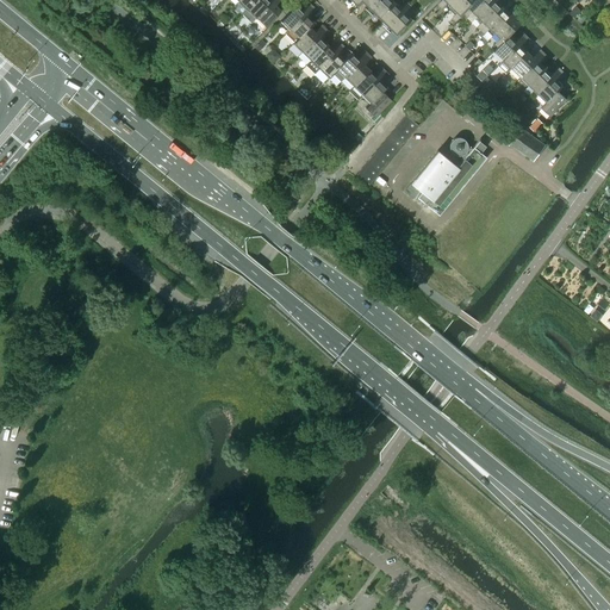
[(247,11),(256,0),(238,0),(237,2),(247,11)]
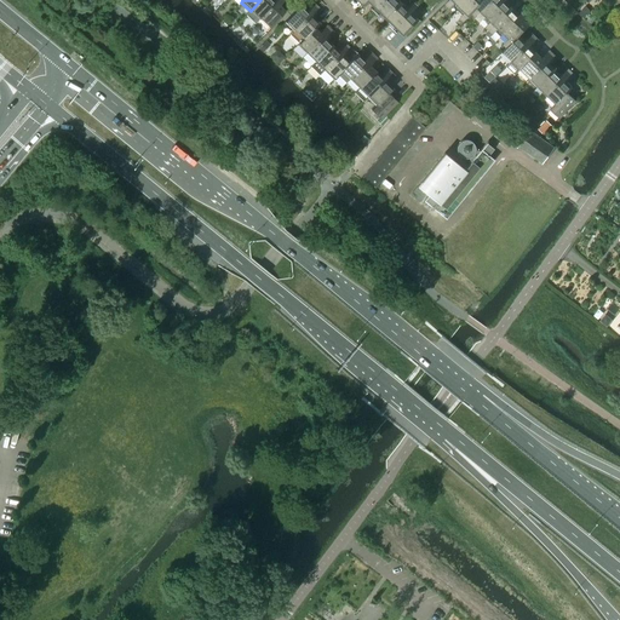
[(254,23),(259,19),(277,0),(260,0),(251,11),(246,15),(254,23)]
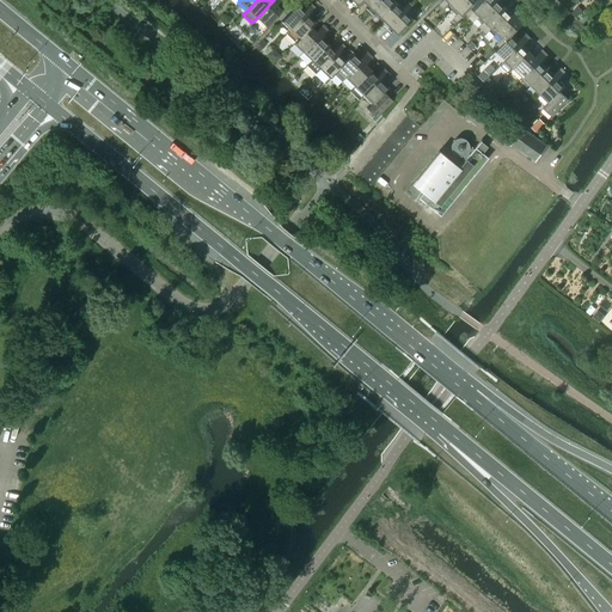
[(264,28),(281,11),(276,5),(281,0),(274,0),(256,19),(264,28)]
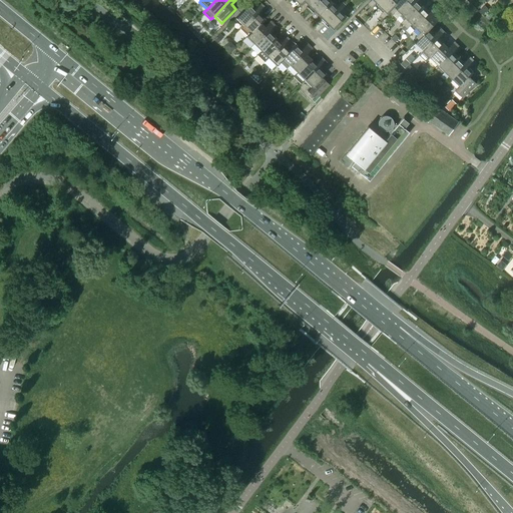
[(310,10),(320,0),(306,0),(302,4),(302,5),(306,1),(311,5),(308,8),(310,10)]
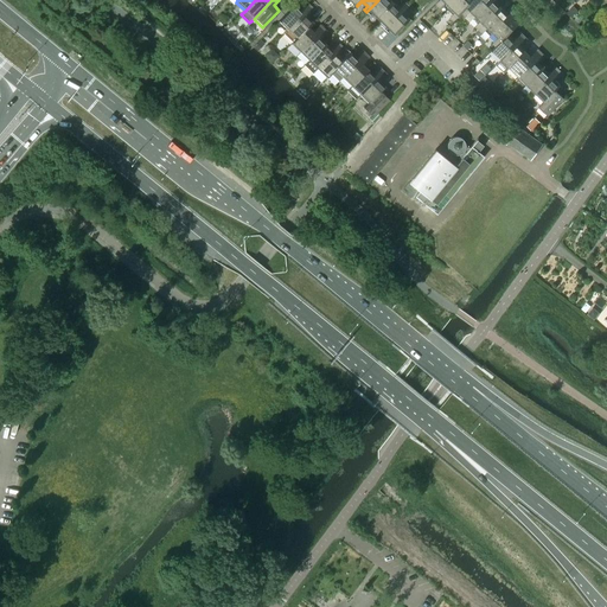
[(378,18),(394,2),(390,0),(378,0),(366,12),(370,16),(374,12),(378,18)]
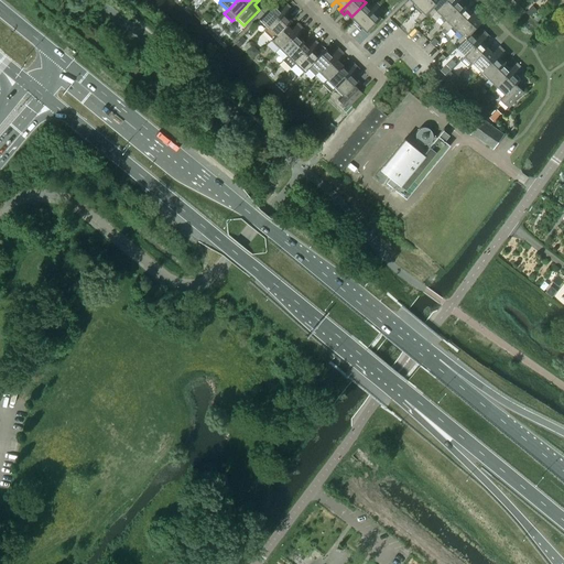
[(441,0),(409,0),(404,4),(409,8),(412,4),(422,13),(418,17),(422,20),(429,13),(429,12),(441,0)]
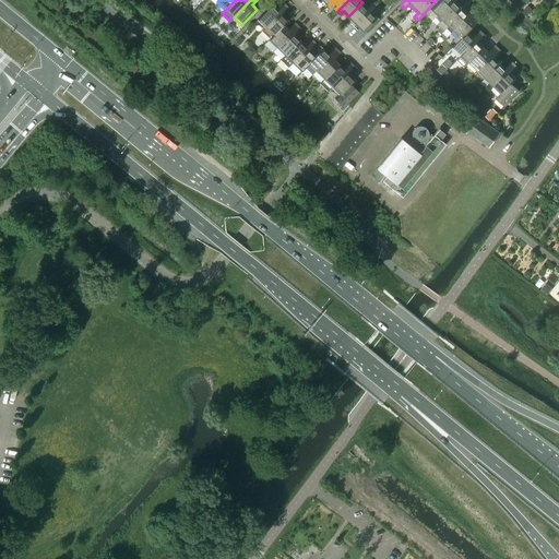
[(441,28),(461,7),(456,2),(458,0),(459,1),(460,0),(437,0),(425,12),(425,13),(428,15),(431,12),(441,22),(438,25),(441,28)]
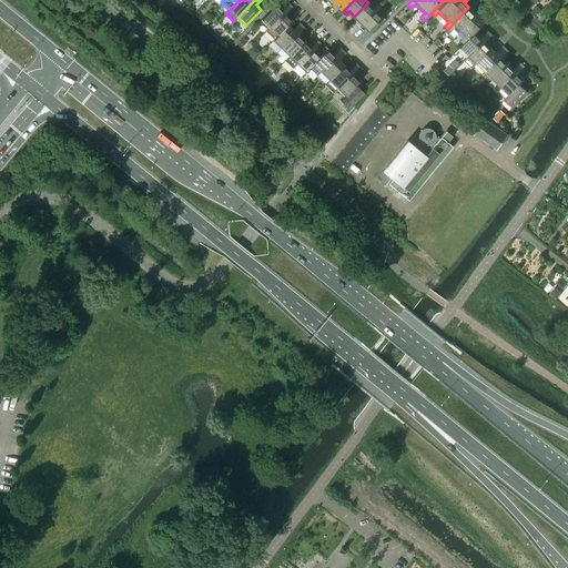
[(359,27),(382,4),(378,1),(373,7),(368,2),(354,17),(359,21),(357,24),(359,27)]
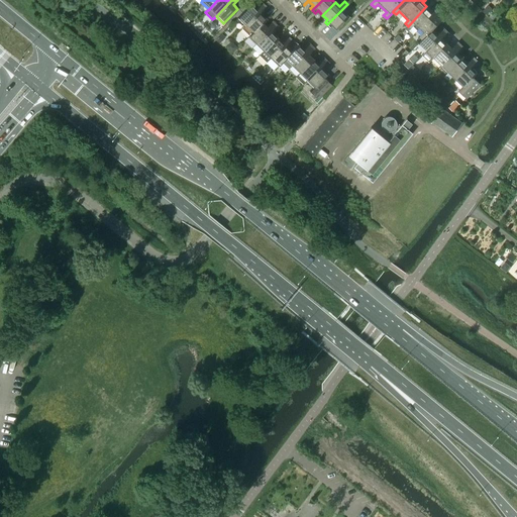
[(244,26),(265,5),(262,2),(255,9),(250,4),(236,18),(244,26)]
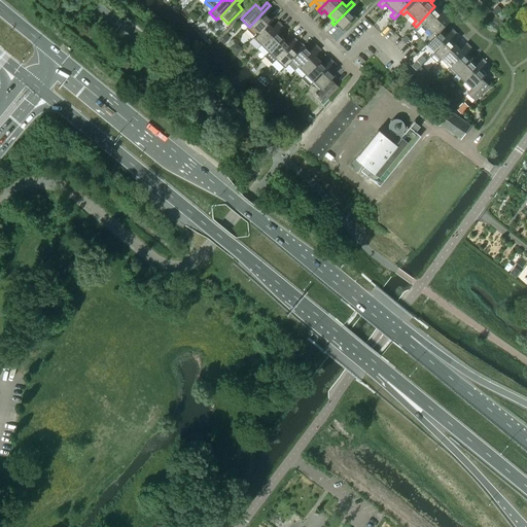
[(344,30),(356,18),(352,12),(357,7),(354,4),(334,25),(337,28),(339,25),(344,30)]
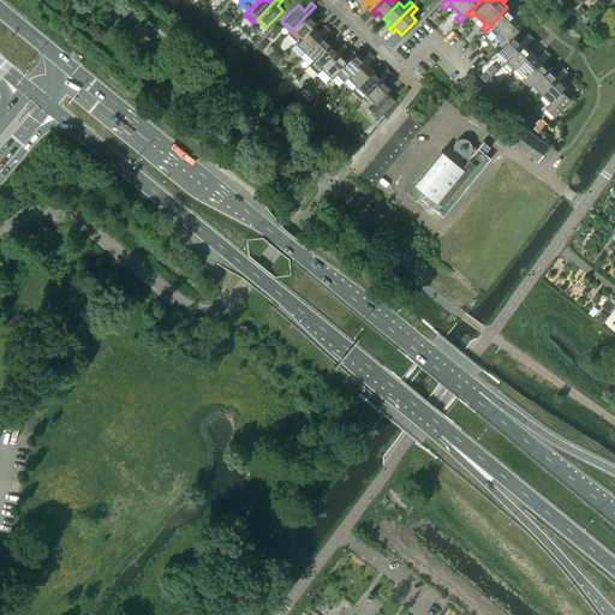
[(311,28),(312,28),(317,23),(311,17),(318,10),(315,6),(291,31),(287,35),(296,42),(297,43),(311,28)]
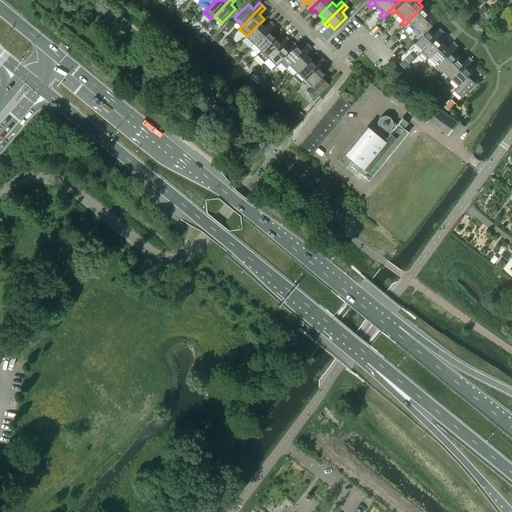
[(429,30),(437,21),(432,16),(434,14),(435,16),(439,12),(432,5),(428,9),(429,10),(427,11),(422,6),(404,26),(407,29),(410,25),(418,34),(413,40),(415,42),(418,40),(429,29),(429,30)]
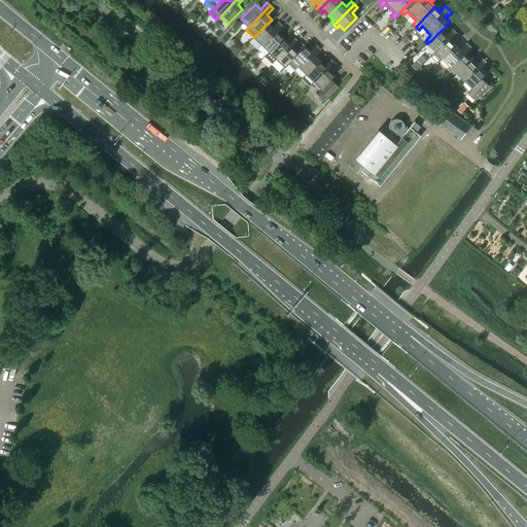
[(260,45),(281,25),(278,22),(272,28),(268,24),(267,24),(254,37),(253,36),(252,38),(260,45)]
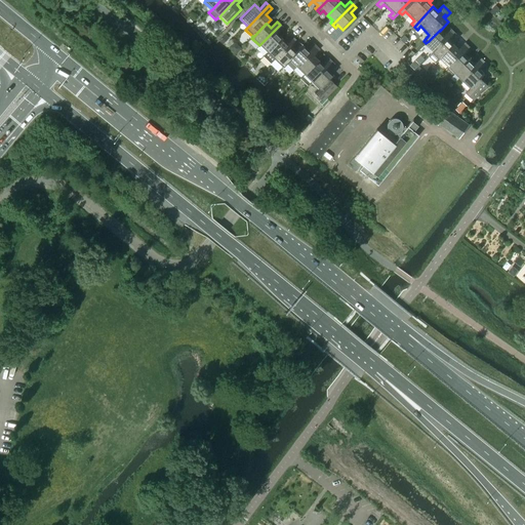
[(267,52),(281,38),(277,34),(283,28),(280,25),(259,45),(267,52)]
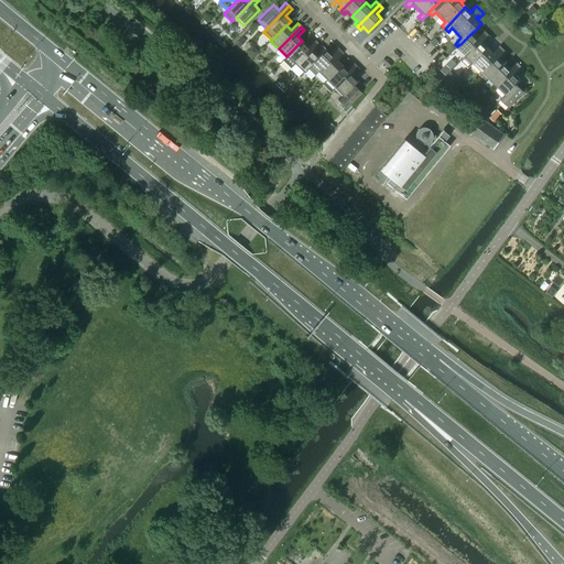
[(465,56),(487,33),(484,30),(477,38),(473,33),(473,32),(461,44),(457,46),(456,47),(465,56)]
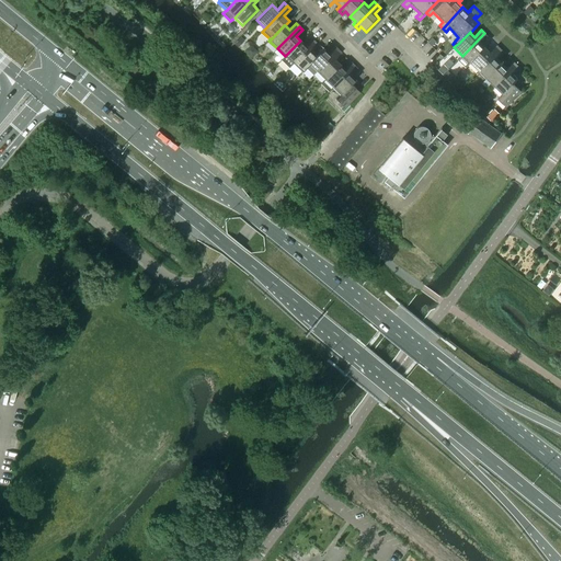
[(470,64),(485,48),(481,43),(488,36),(484,33),(462,56),(470,64)]
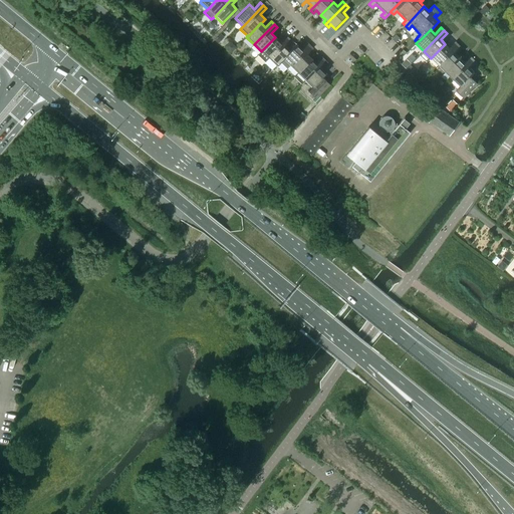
[(265,62),(268,58),(288,38),(285,35),(279,41),(275,37),(261,51),(257,55),(265,62)]
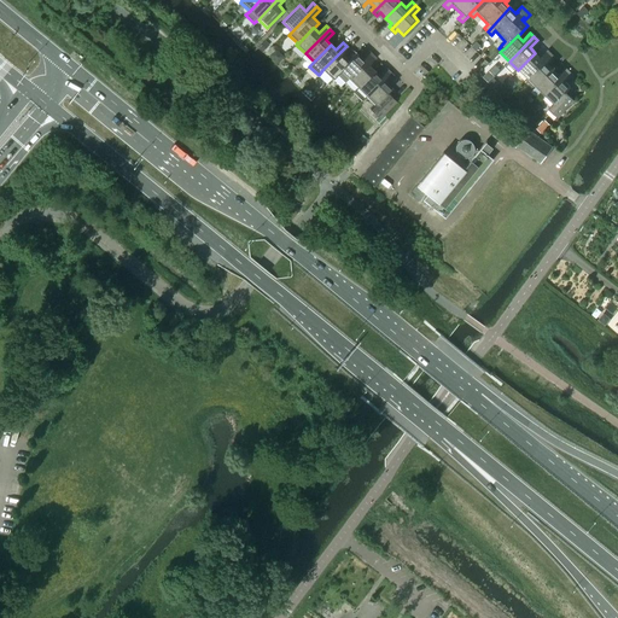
[(336,74),(348,62),(343,57),(350,50),(347,46),(322,70),(332,80),(337,75),(336,74)]
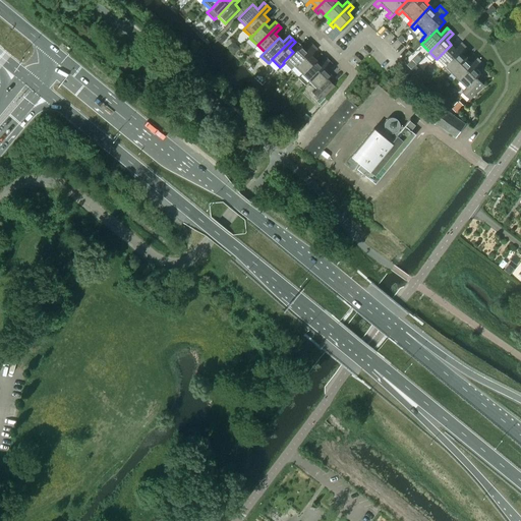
[(294,67),(313,46),(311,43),(305,50),(300,45),(293,52),(283,62),(284,63),(291,69),(294,67)]
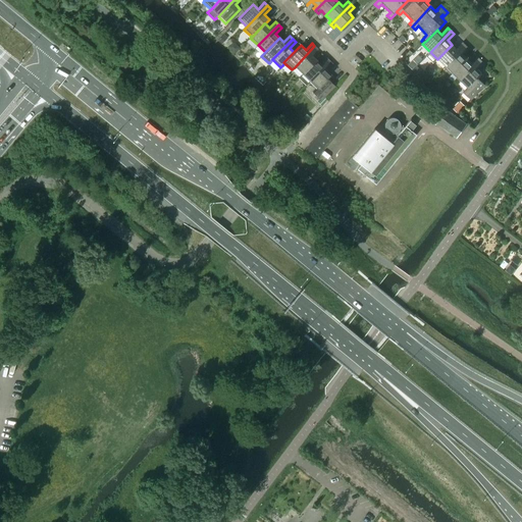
[(445,66),(465,46),(462,43),(457,49),(452,45),(437,59),(445,66)]
